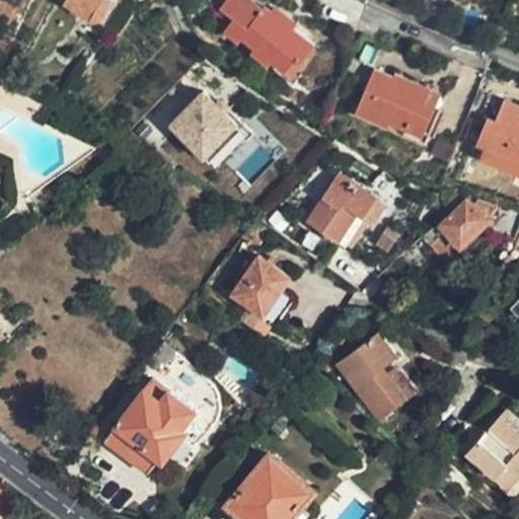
[(110,0),(66,0),(65,2),(98,22),(110,0)]
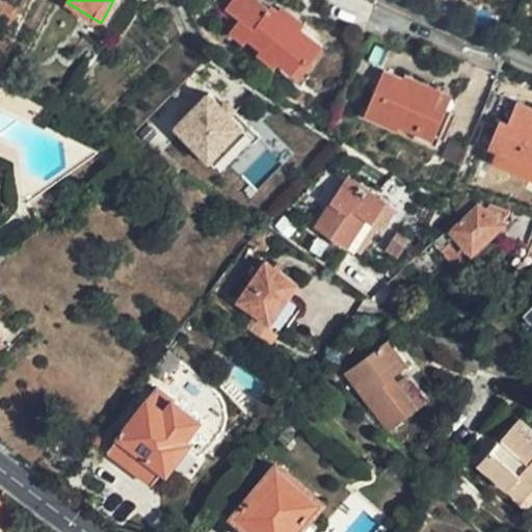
[(321,48),(296,30),(293,34),(274,20),(276,18),(267,10),(251,32),(236,22),(227,35),(242,46),(245,42),(259,52),(256,56),(295,84),(321,48)]
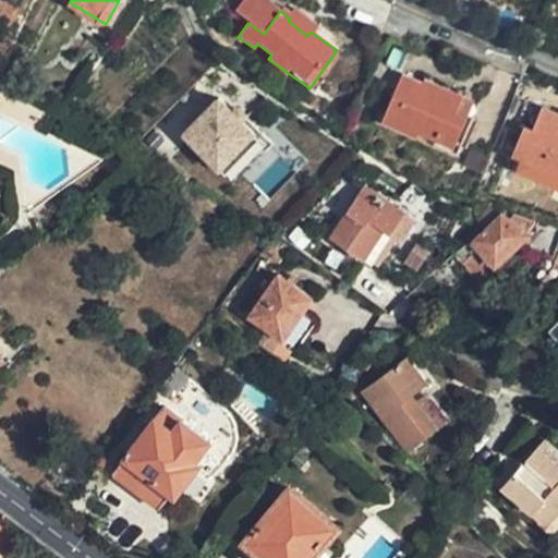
[(307,36),(311,32),(314,26),(293,13),(290,19),(288,21),(307,36)]
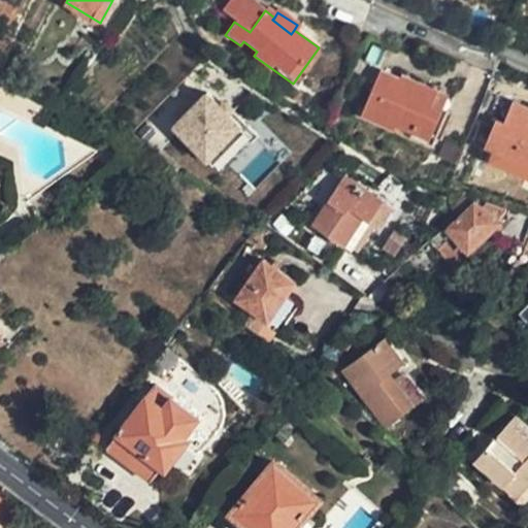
[(243,41),(240,45),(254,56),(257,52),(243,41)]
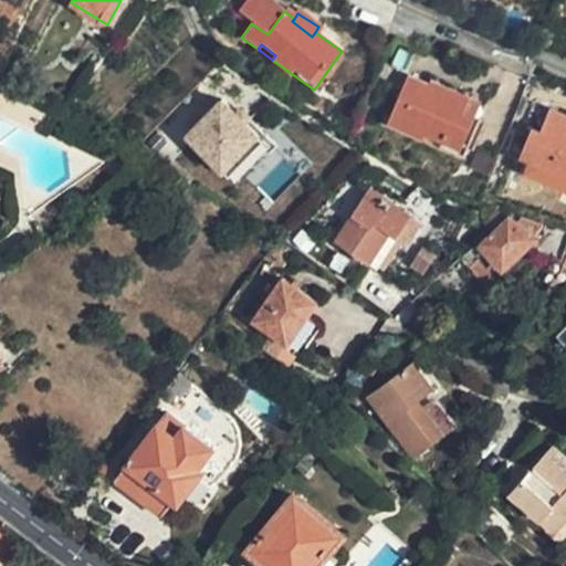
[(486,105),(443,86),(441,94),(427,90),(429,84),(408,75),(388,123),(467,155),(486,105)]
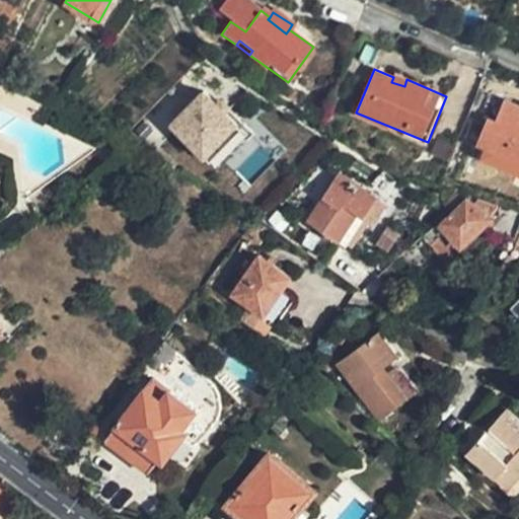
[(404,86),(406,79),(394,74),(393,77),(391,82),(404,86)]
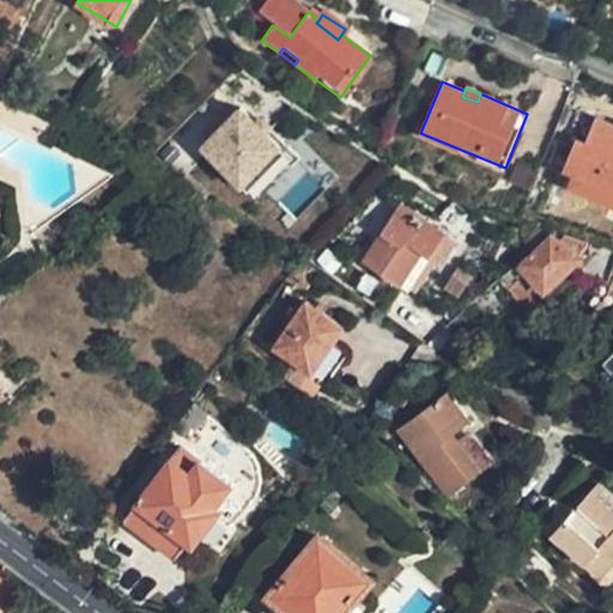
[(217,174),(260,131),(231,103),(188,144),(217,174)]
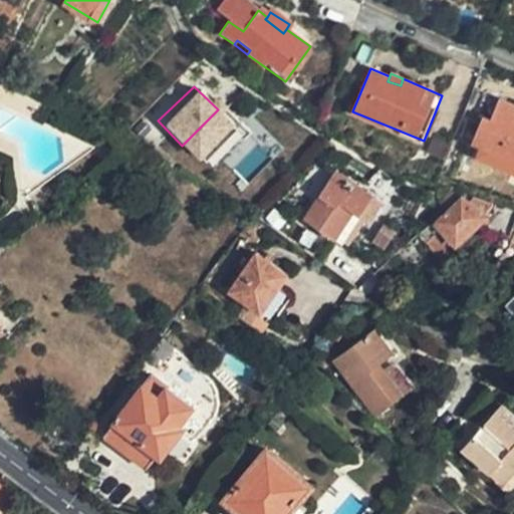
[(513,158),(513,103),(500,98),(492,119),(484,116),(474,143),(513,158)]
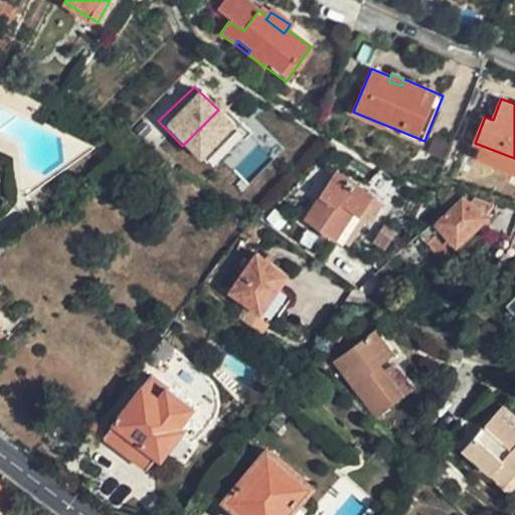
[(305,219),(337,240),(354,212),(360,217),(374,196),(341,174),(337,172),(305,219)]
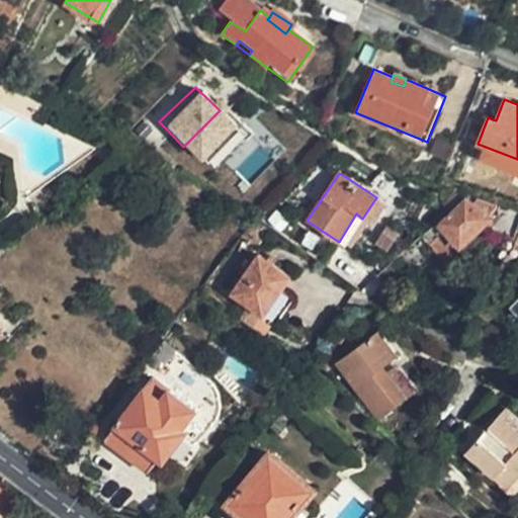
[(447,218),(463,202),(452,195),(439,208),(447,218)]
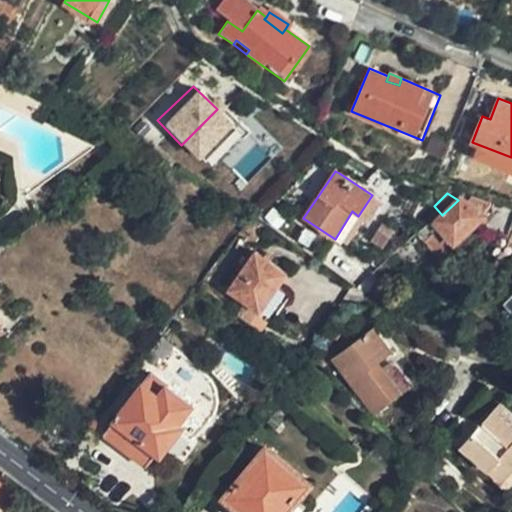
[(442,215),(390,267),(409,287),(444,254),(449,258),(461,247),(456,243),(468,231),(506,250),(511,239),(511,222),(464,199),(461,201),(458,200),(442,215)]
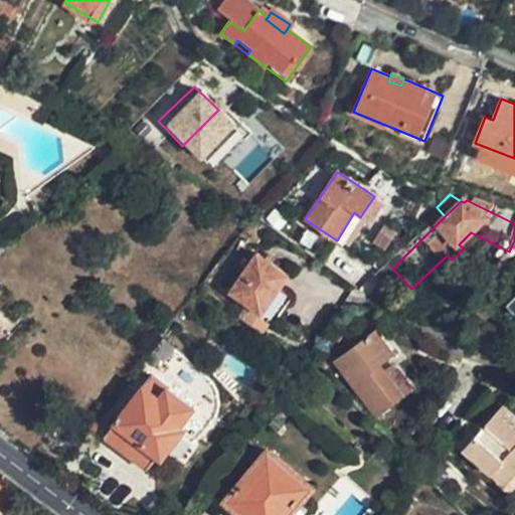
[(354,212),(337,240),(342,244),(360,217),(354,212)]
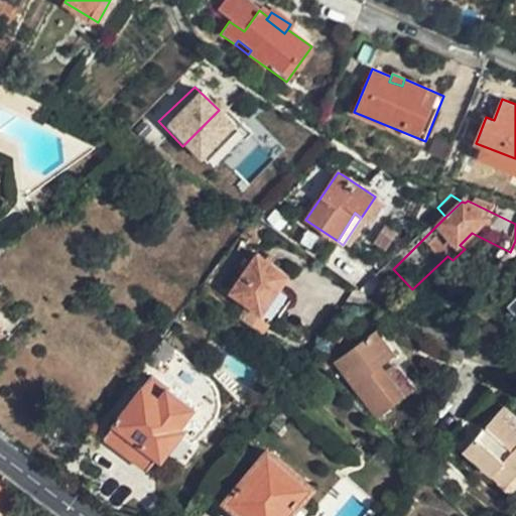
[(232,296),(264,319),(282,294),(293,278),(260,256),(232,296)]
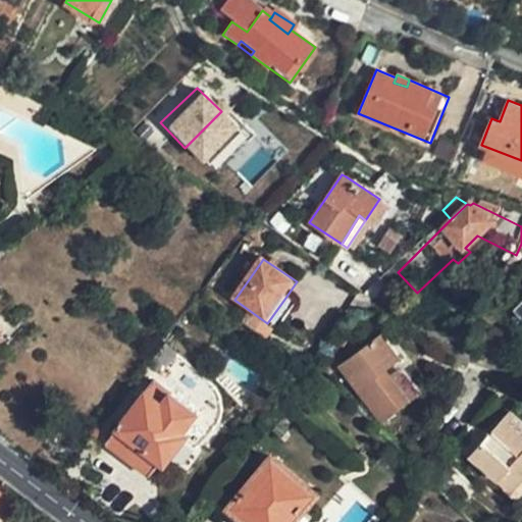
[(285,298),(267,323),(283,334),(302,310),(285,298)]
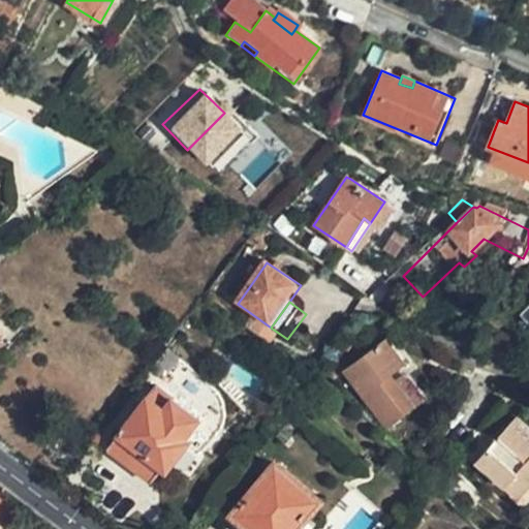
[(528,303),(518,315),(528,327),(528,303)]
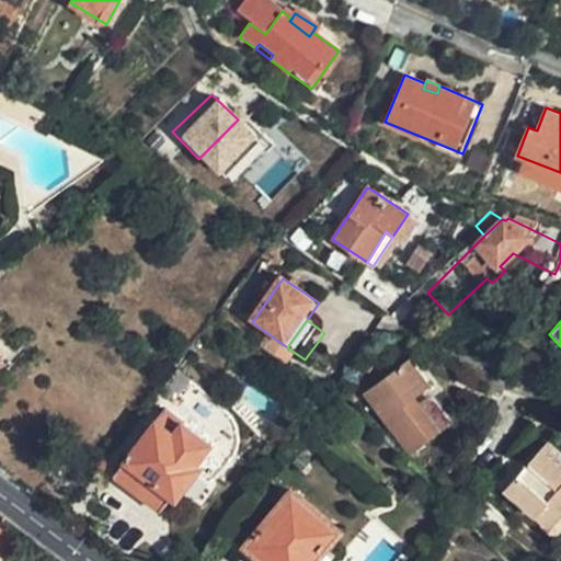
[(134,344),(115,330),(110,335),(128,351),(134,344)]
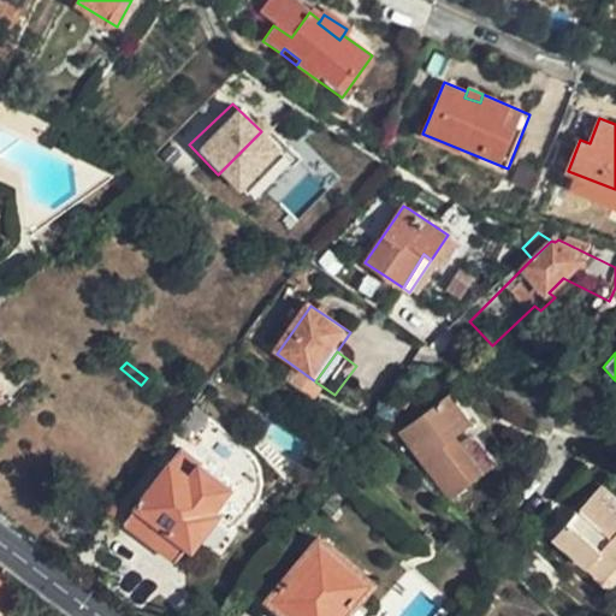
[(462,446),(480,432),(456,403),(406,443),(457,510),(491,483),(462,446)]
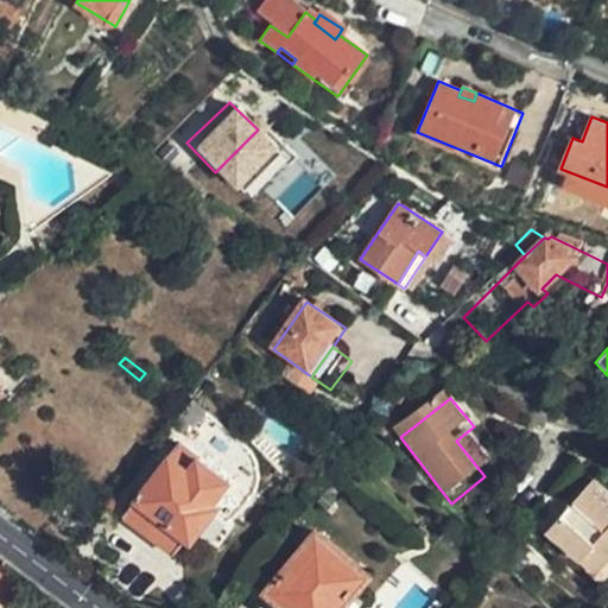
[(216,504),(233,482),(182,443),(126,515),(175,555),(189,539),(192,542),(221,507),(216,504)]
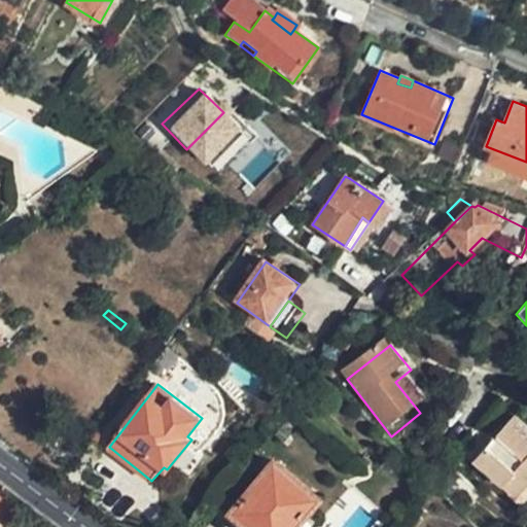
[(526,440),(526,428),(520,421),(514,426),(526,440)]
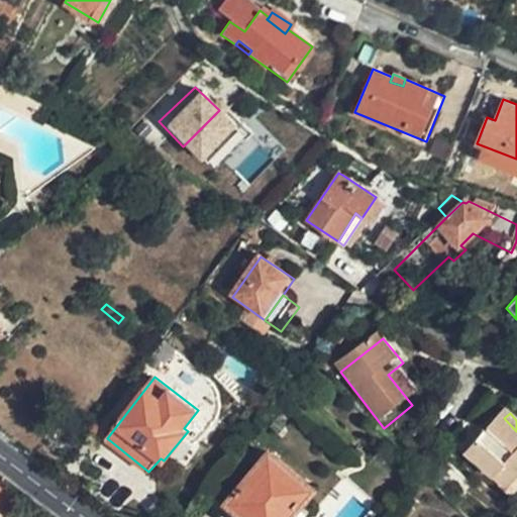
[(516,481),(516,431),(504,418),(469,451),(507,492),(516,481)]
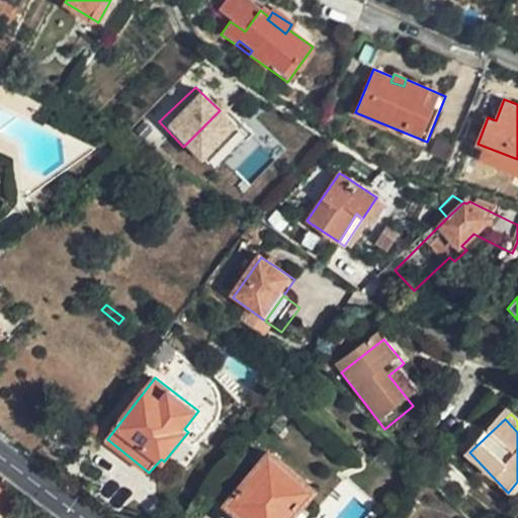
[(230,506),(245,517),(289,517),(300,505),(314,488),(272,453),(230,506)]
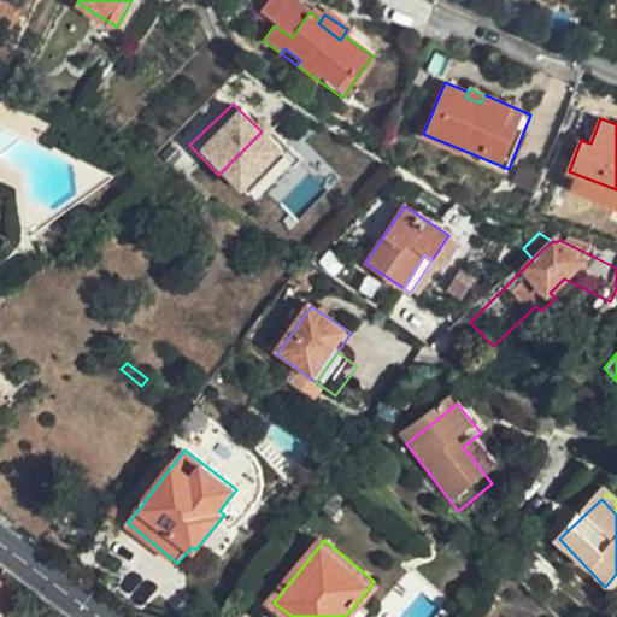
[(358,601),(345,616),(363,616),(369,611),(358,601)]
